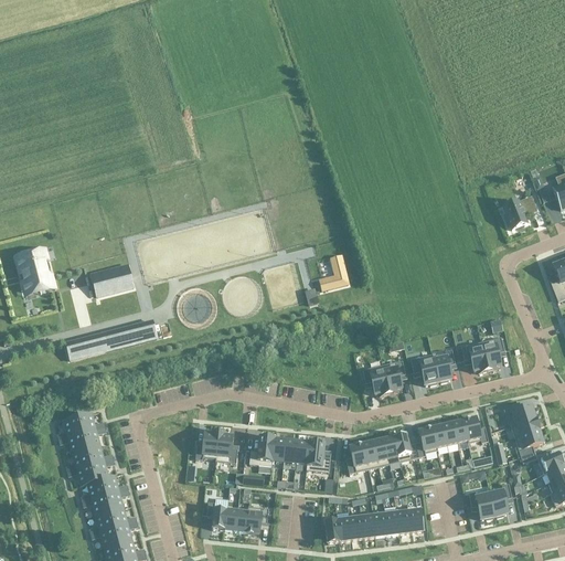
[(558,183),(552,186),(561,208),(564,205),(564,171),(556,176),(558,183)]
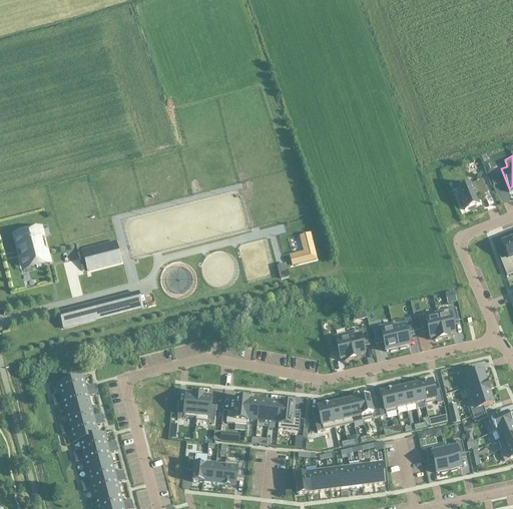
[(496,170),(490,173),(494,182),(499,180),(496,170)]
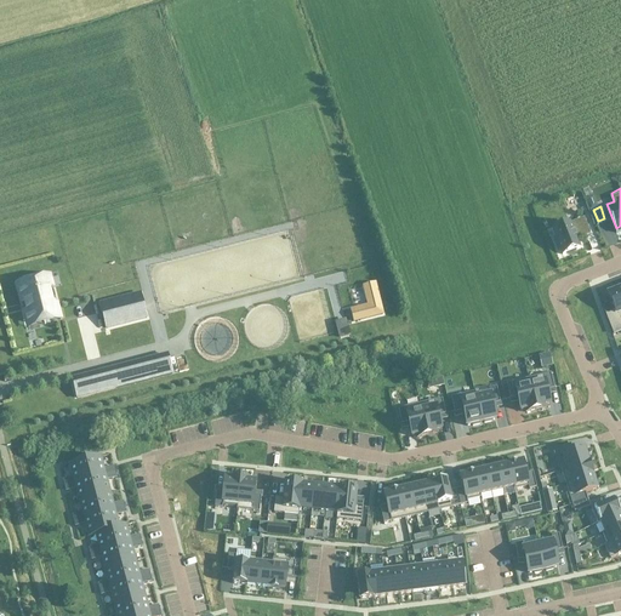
[(570,220),(553,226),(557,234),(554,235),(558,246),(560,245),(563,250),(580,244),(576,234),(581,233),(580,229),(588,226),(584,215),(570,220)]
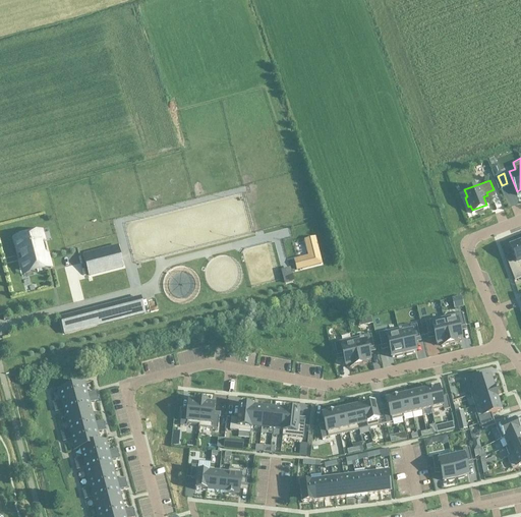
[(312,219),(304,221),(307,231),(314,229),(312,219)]
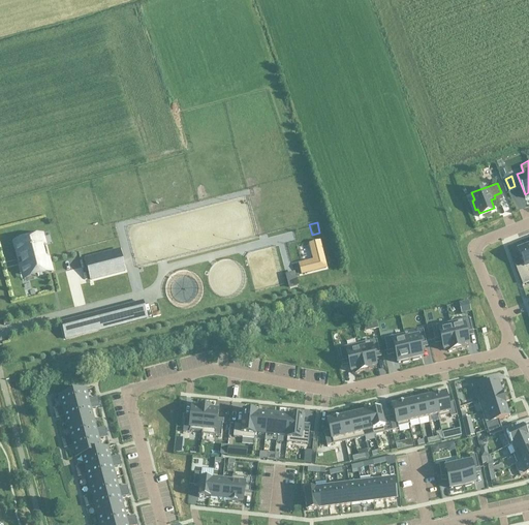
[(48,253),(44,242),(42,242),(39,233),(17,238),(25,270),(48,265),(45,254),(48,253)]
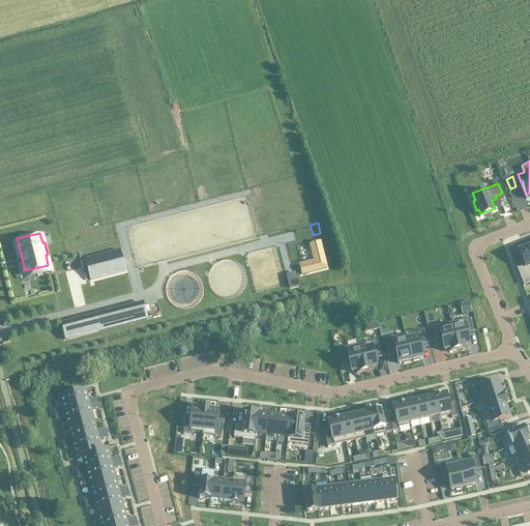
[(311,242),(315,258),(300,261),(303,270),(326,265),(320,239),(311,242)]
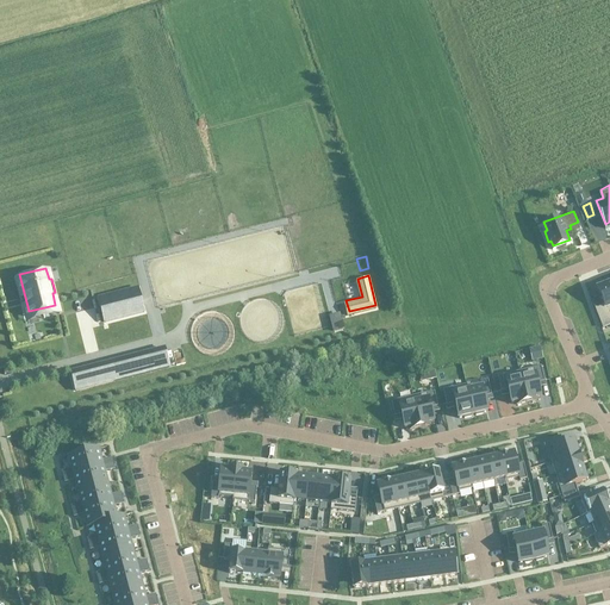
[(604,301),(596,305),(603,324),(609,320),(609,311),(609,310),(609,309),(609,279),(597,285),(604,301)]
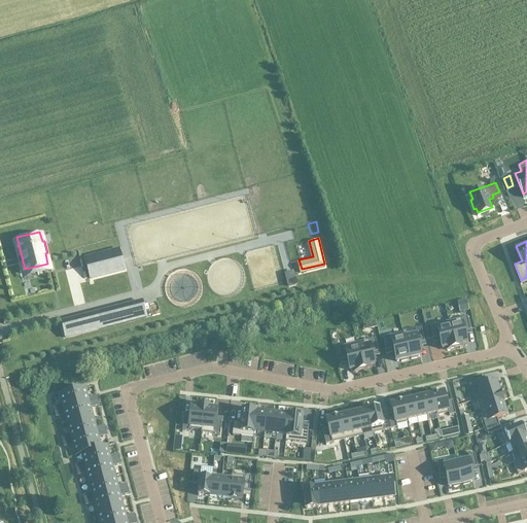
[(85,254),(91,275),(125,266),(119,245),(85,254)]
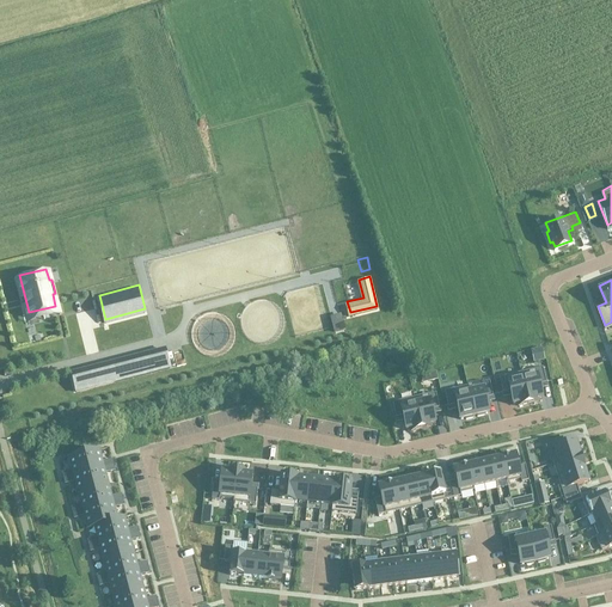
[(95,384),(114,379),(109,360),(90,365),(95,384)]
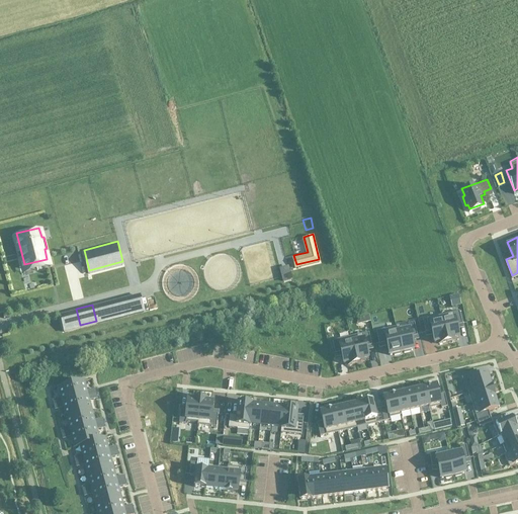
[(459,308),(441,313),(447,338),(455,336),(455,335),(459,334),(456,322),(462,321),(459,308)]
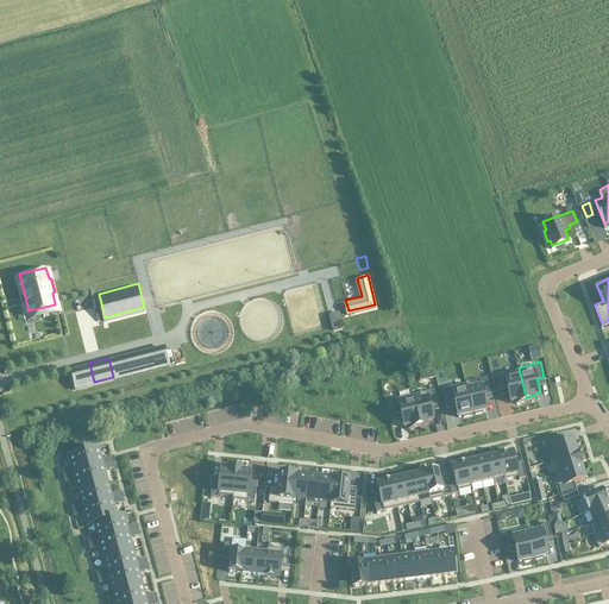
[(519,367),(497,372),(501,387),(508,385),(510,400),(515,398),(515,400),(526,397),(519,367)]
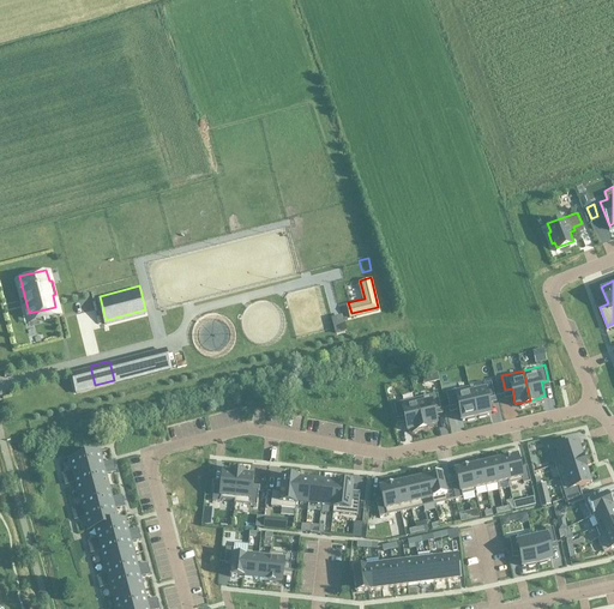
[(471,389),(470,389),(476,414),(479,412),(479,415),(486,412),(486,411),(491,410),(487,396),(494,393),(491,379),(483,380),(485,386),(471,389)]
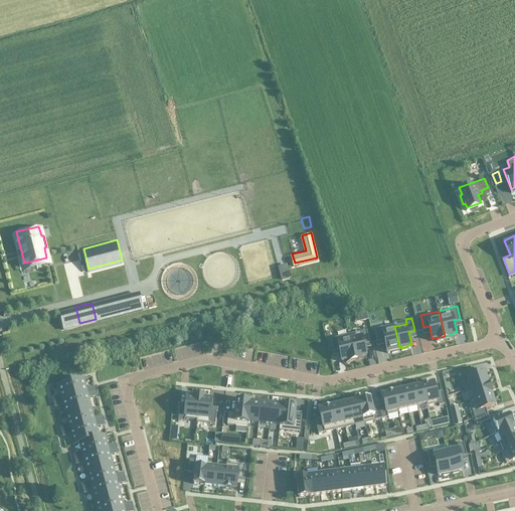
[(393,322),(374,326),(377,339),(384,337),(387,350),(391,349),(391,350),(397,348),(397,347),(399,347),(394,326),(395,326),(393,322)]
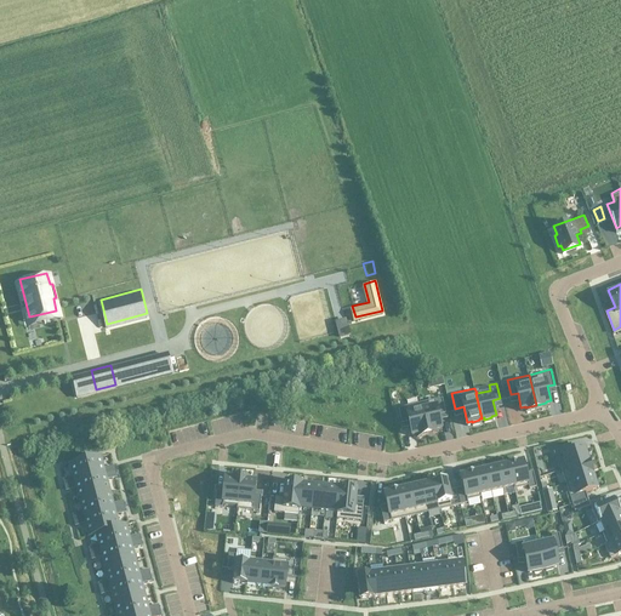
[(442,394),(420,399),(427,431),(438,428),(437,427),(442,426),(438,411),(445,410),(442,394)]
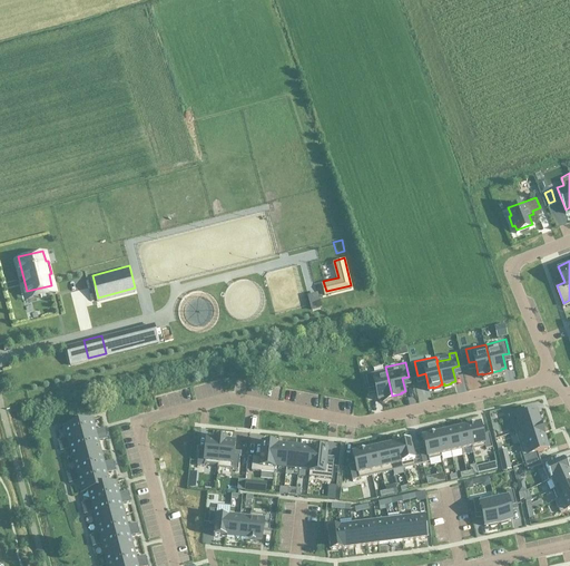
[(385,367),(365,372),(369,386),(375,384),(379,397),(382,396),(383,398),(392,396),(385,367)]
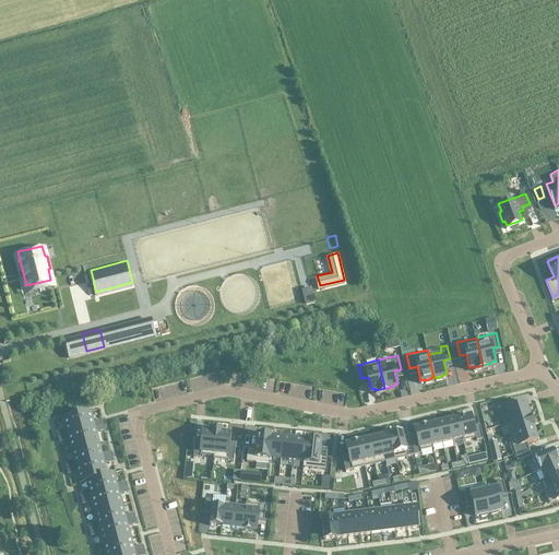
[(512,398),(499,402),(501,409),(507,406),(510,418),(530,412),(525,400),(514,403),(512,398)]
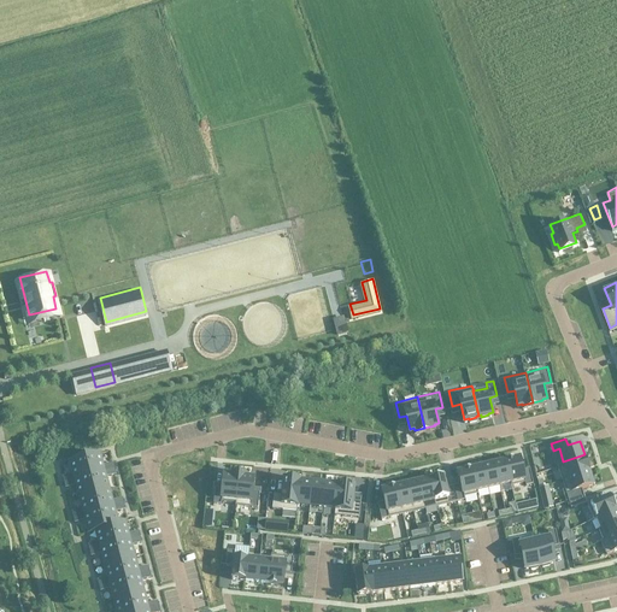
[(100,449),(84,453),(89,471),(105,468),(100,449)]
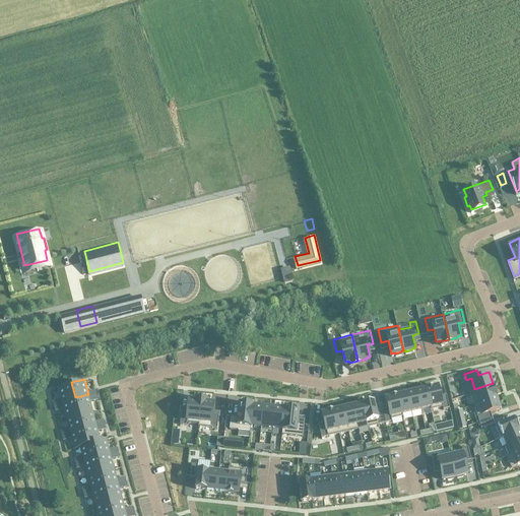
[(62,401),(75,397),(71,382),(58,386),(62,401)]
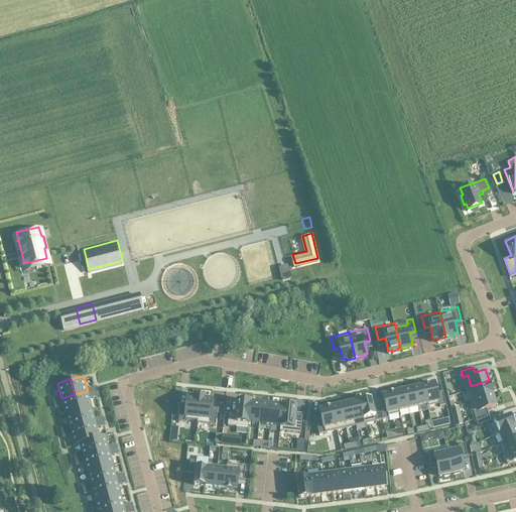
[(423,382),(422,383),(427,401),(426,401),(427,403),(439,401),(439,403),(445,402),(442,389),(436,390),(434,380),(429,381),(428,380),(423,382)]
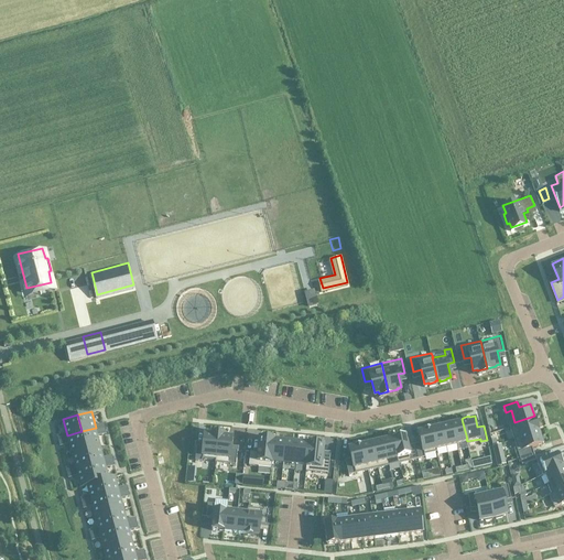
[(514,422),(509,423),(513,437),(539,428),(534,416),(514,422)]
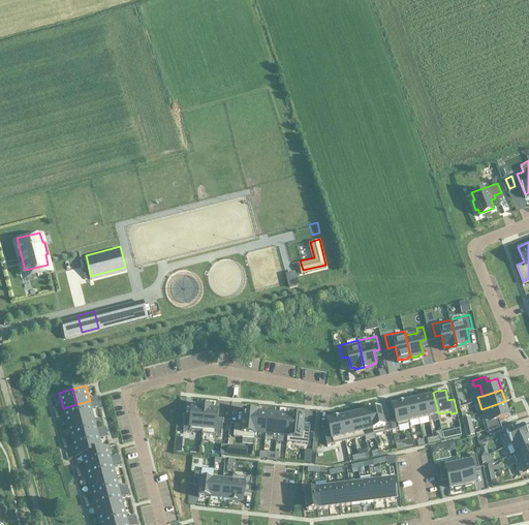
[(433,393),(424,395),(428,413),(437,411),(438,411),(433,393)]
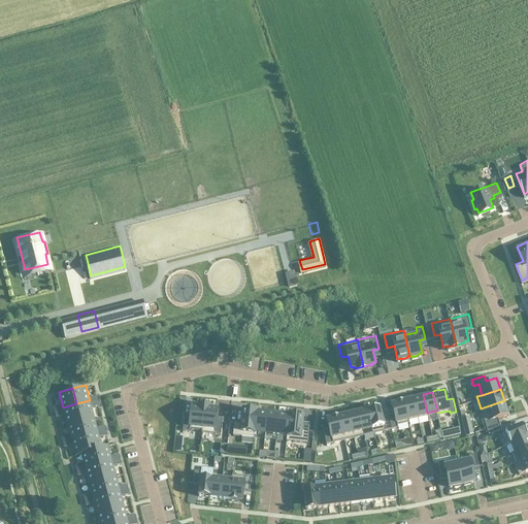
[(423,394),(414,396),(418,415),(427,413),(423,394)]
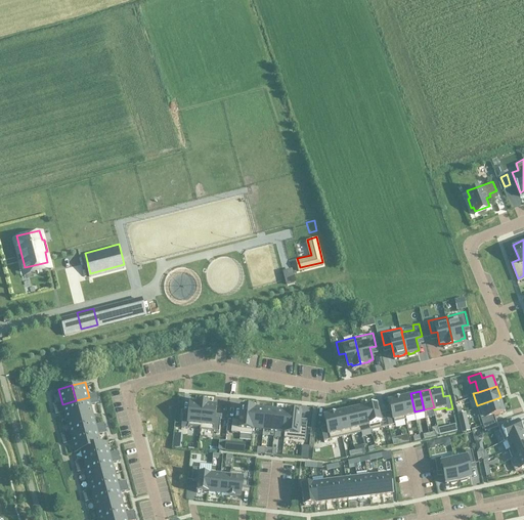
[(410,393),(400,395),(404,415),(405,414),(415,412),(410,393)]
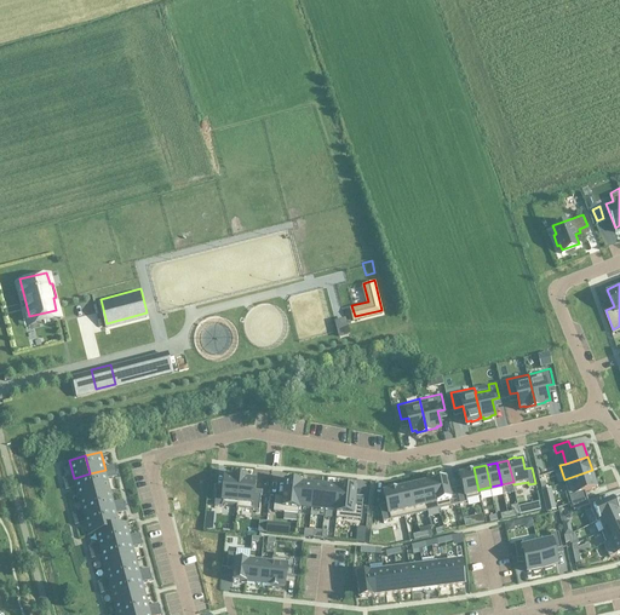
[(463,483),(455,486),(459,500),(466,499),(466,495),(481,493),(480,489),(478,490),(474,467),(472,467),(466,469),(466,470),(460,471),(463,483)]
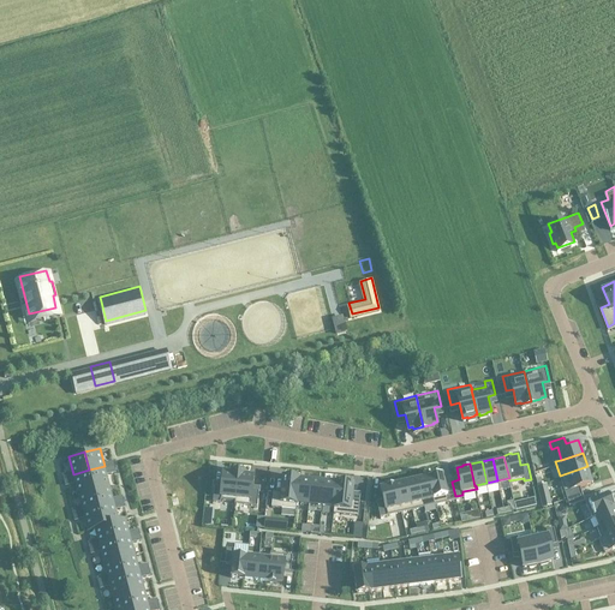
[(89,470),(94,488),(109,483),(105,466),(89,470)]
